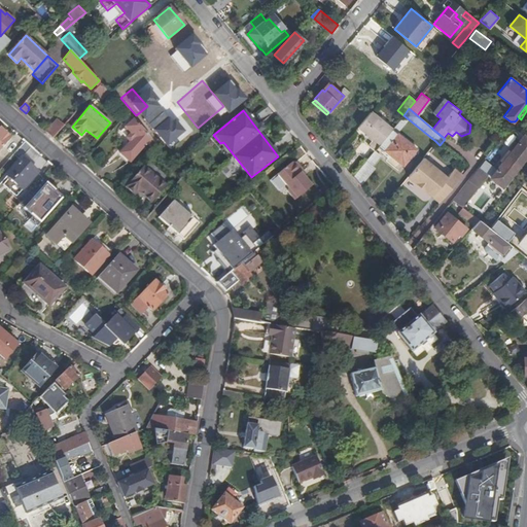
[(371,111),(359,126),(381,143),(391,129),(392,129),(371,111)]
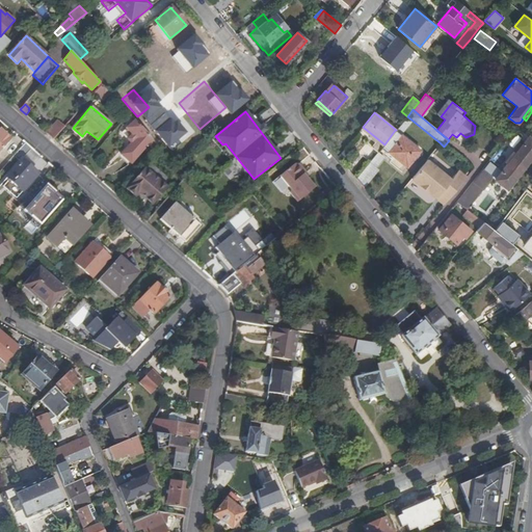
[(131,142),(120,153),(129,162),(144,148),(143,147),(149,142),(152,145),(155,142),(134,120),(126,127),(132,134),(128,138),(131,142)]
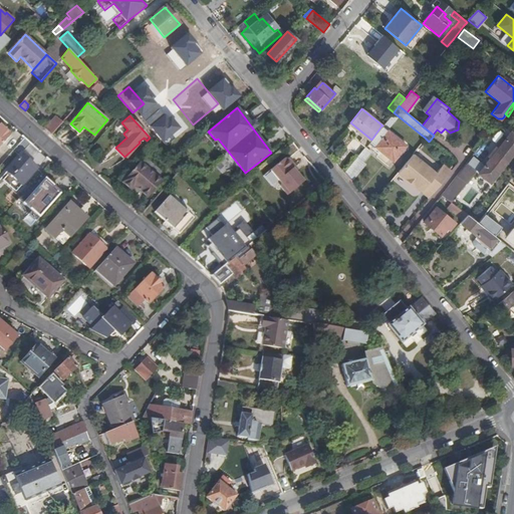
[(52,135),(62,122),(56,117),(45,129),(47,131),(52,135)]
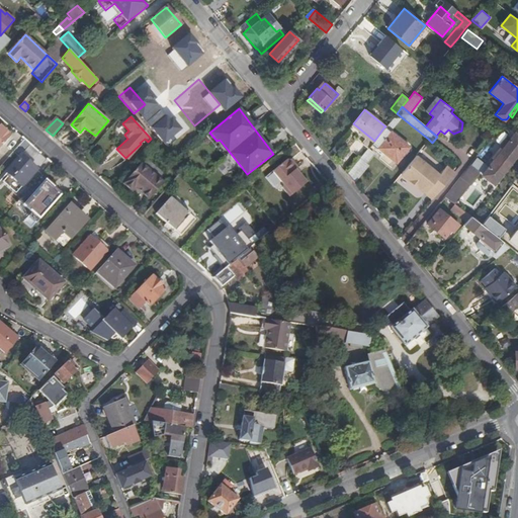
[(80,133),(71,124),(68,127),(78,136),(80,133)]
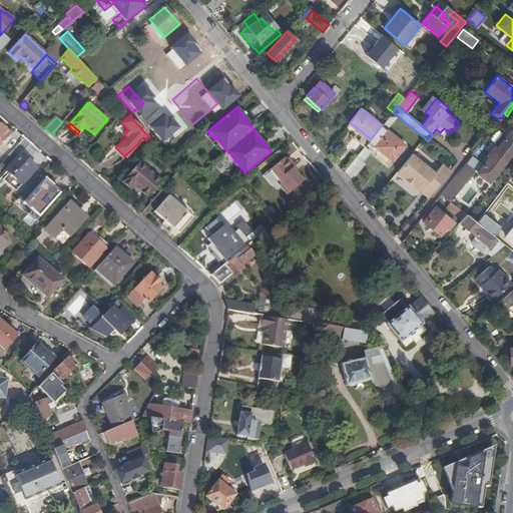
[(152,129),(147,123),(142,127),(148,133),(152,129)]
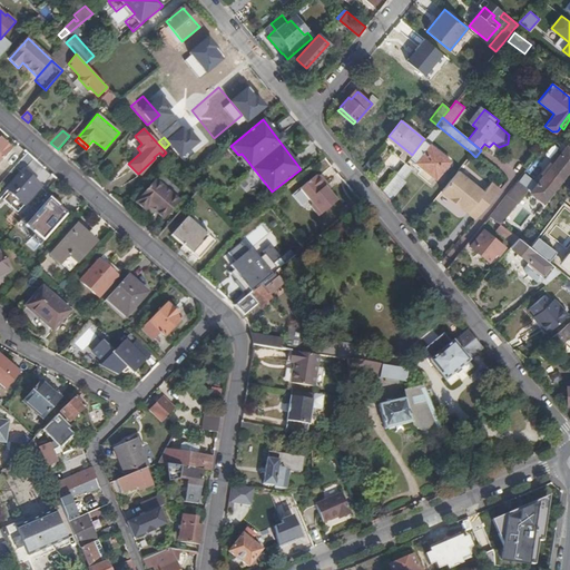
[(0,138),(0,160),(11,148),(0,138)]
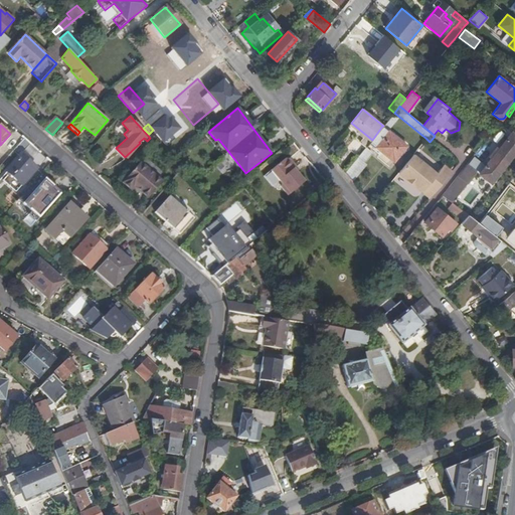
[(369,143),(367,145),(377,153),(379,150),(393,161),(406,146),(382,126),(372,140),(369,143)]
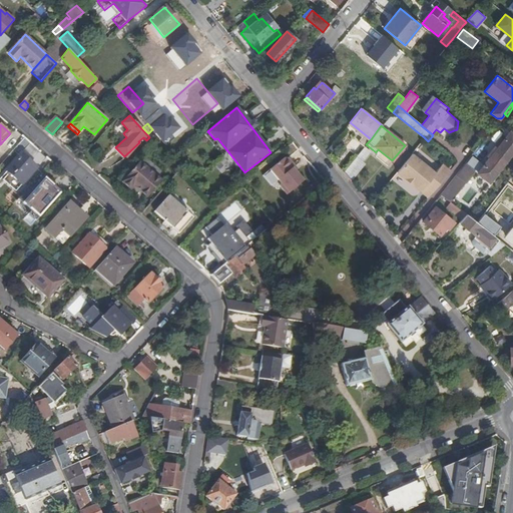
[(512,135),(512,134),(510,131),(484,164),(477,173),(489,182),(496,174),(495,174),(512,151),(512,138),(512,137),(512,135)]
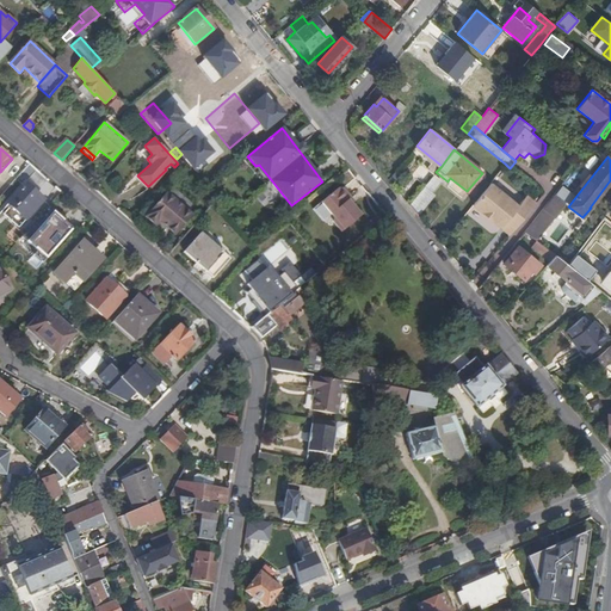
[(405,160),(405,172),(415,171),(415,160),(405,160)]
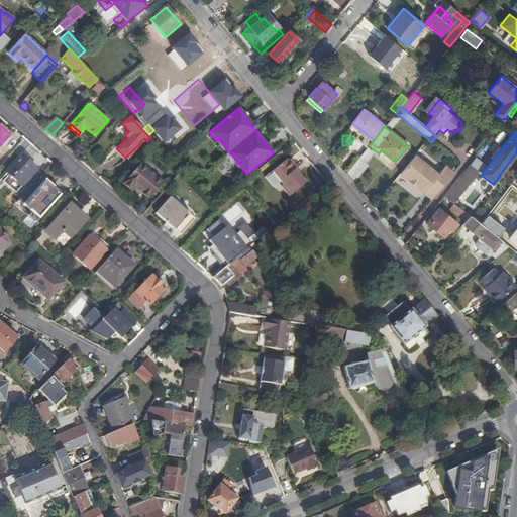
[(30,142),(25,138),(17,147),(22,151),(30,142)]
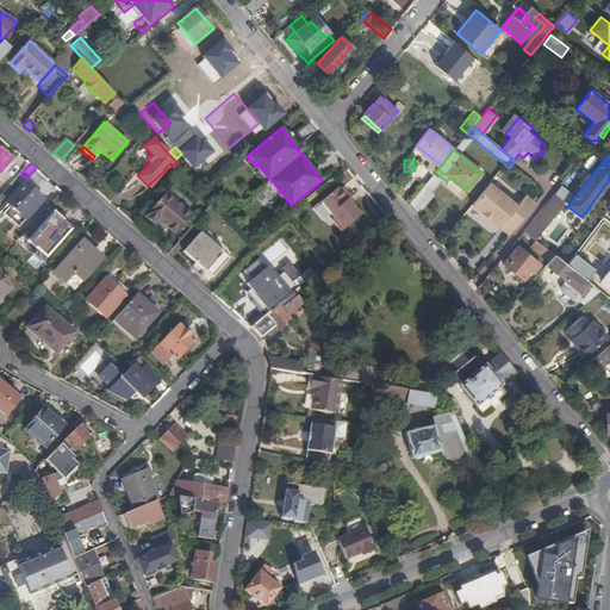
[(148,186),(137,175),(135,176),(145,188),(148,186)]
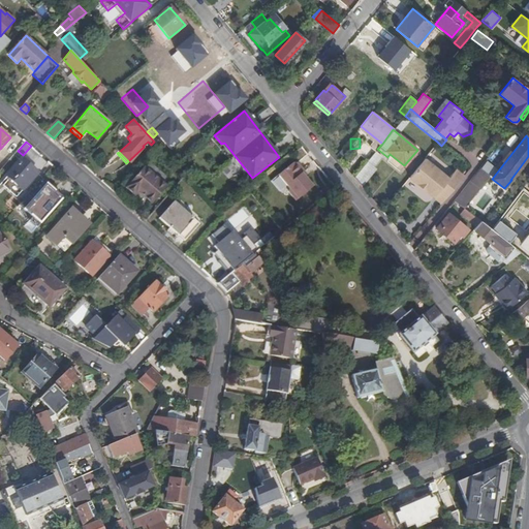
[(381,156),(375,152),(368,161),(373,166),(381,156)]
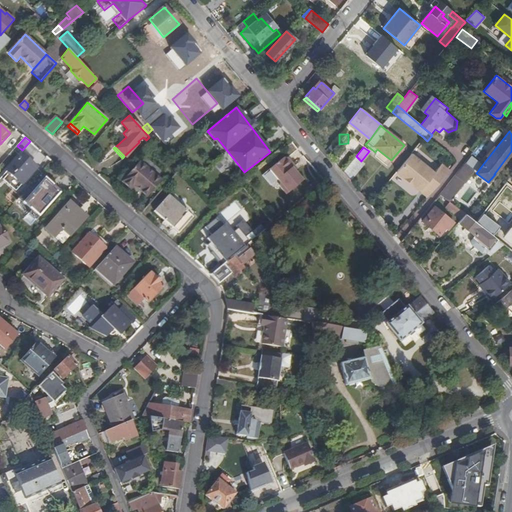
[(437,169),(413,149),(396,171),(428,197),(450,169),(442,163),(437,169)]
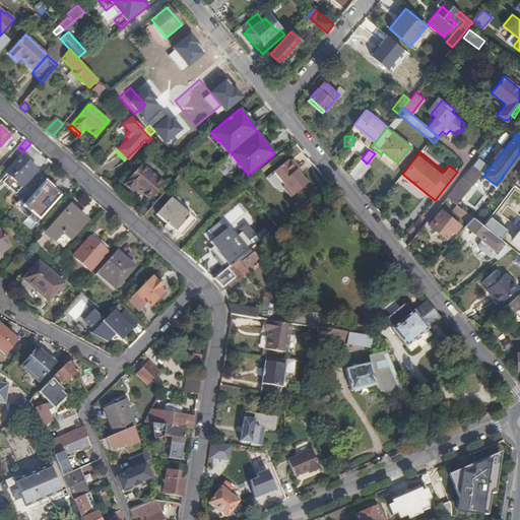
[(22,186),(38,170),(22,155),(7,173),(22,186)]
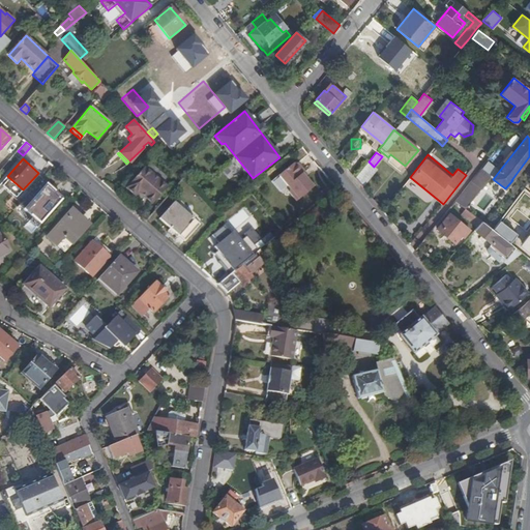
[(305,177),(307,176),(297,164),(293,164),(271,182),(281,193),(286,188),(296,202),(314,187),(305,177)]
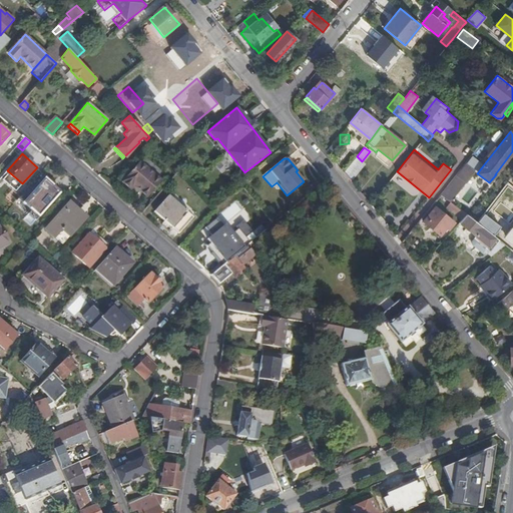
[(139,160),(121,181),(131,189),(133,187),(146,198),(162,180),(139,160)]
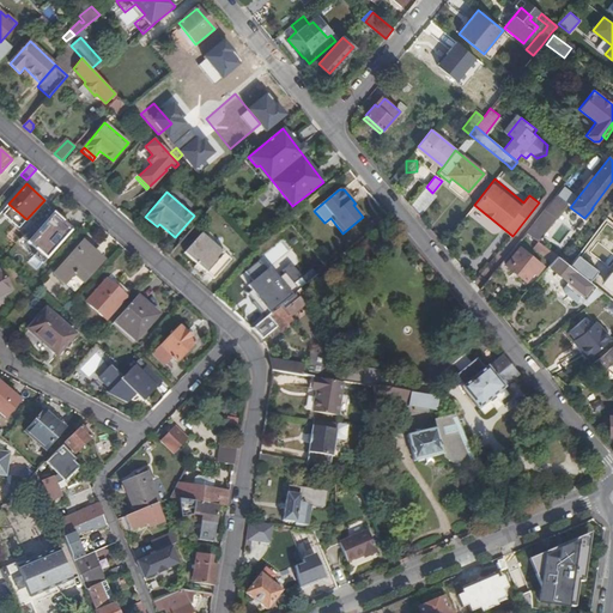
[(569,202),(558,193),(552,200),(539,217),(548,225),(556,217),(557,218),(569,202)]
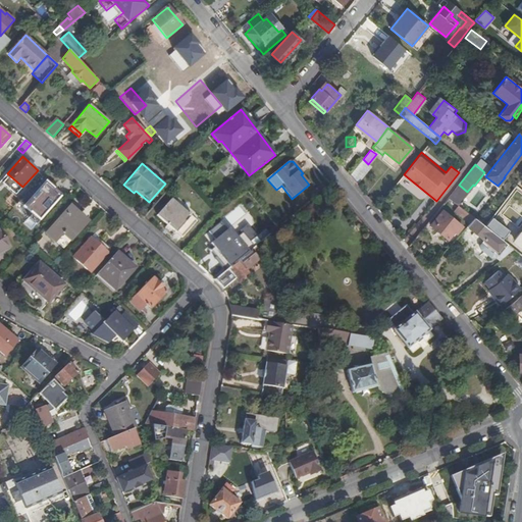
[(38,210),(43,215),(60,197),(45,183),(24,206),(33,214),(36,210),(37,211),(38,210)]
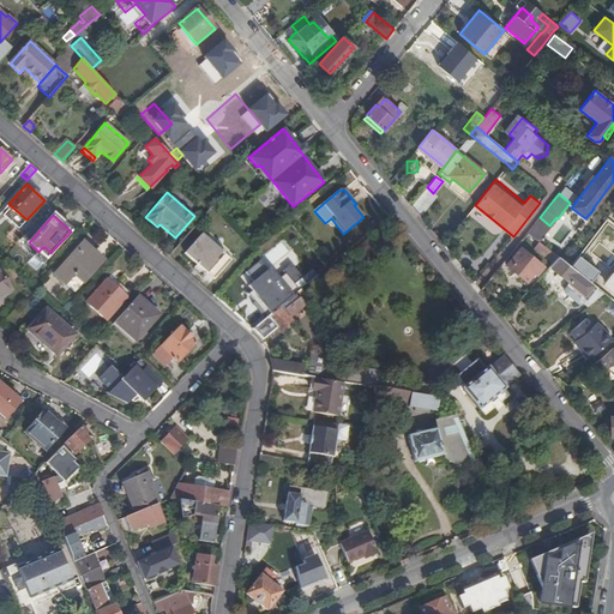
[(528,233),(523,239),(553,263),(558,257),(528,233)]
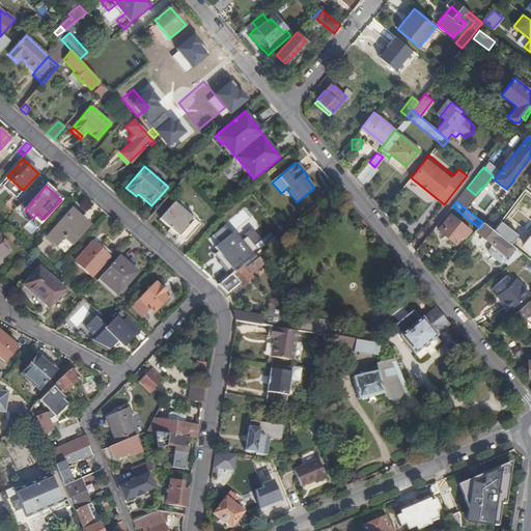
[(186,242),(200,225),(174,202),(160,219),(170,228),(174,232),(186,242)]
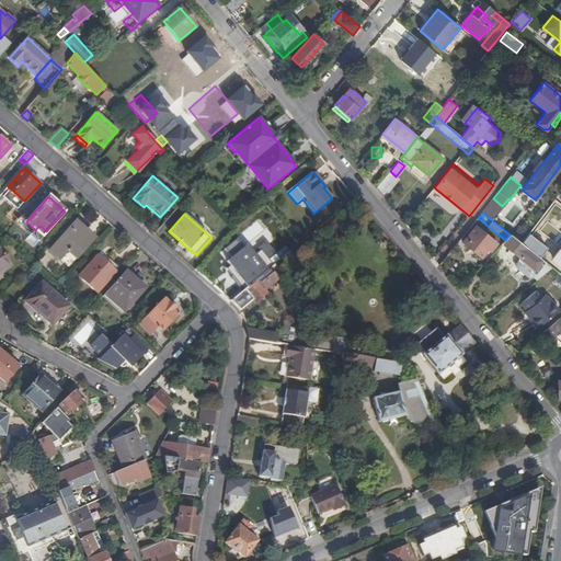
[(68,249),(77,256),(95,237),(94,236),(93,237),(76,221),(50,250),(59,259),(68,249)]
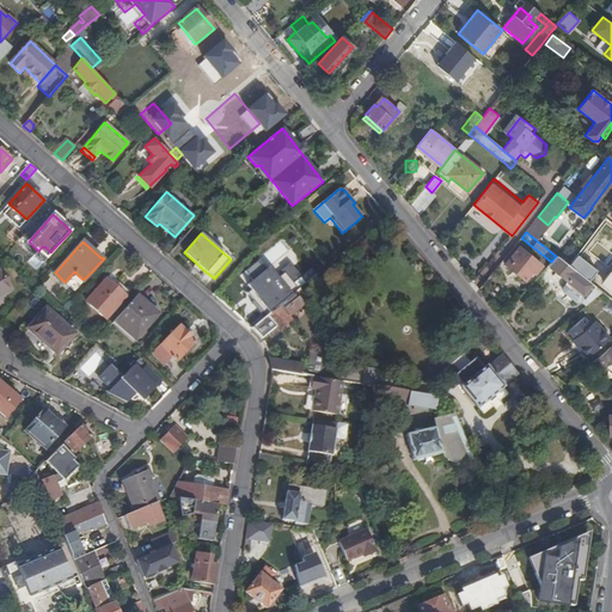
[(47,258),(50,252),(44,246),(43,248),(42,246),(38,251),(47,258)]
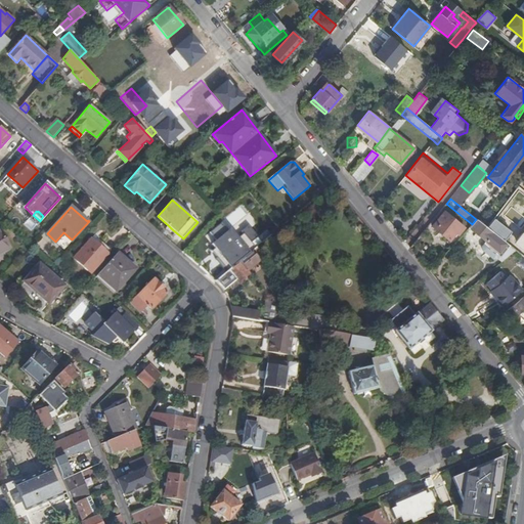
[(460,234),(465,228),(444,212),(432,226),(449,241),(456,231),(460,234)]
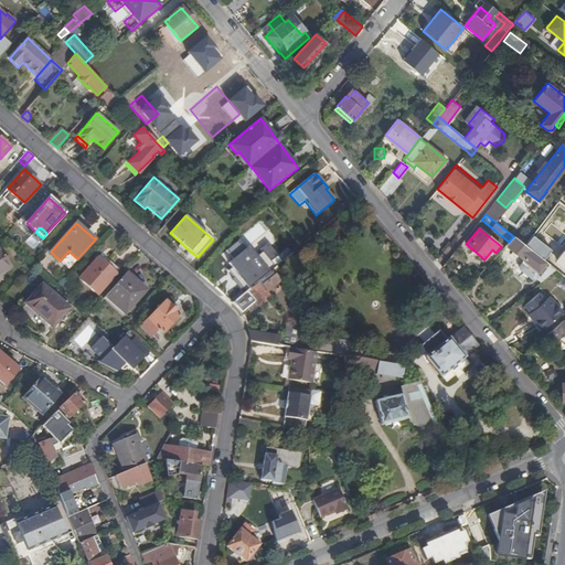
[(284,241),(294,253),(300,247),(290,235),(284,241)]
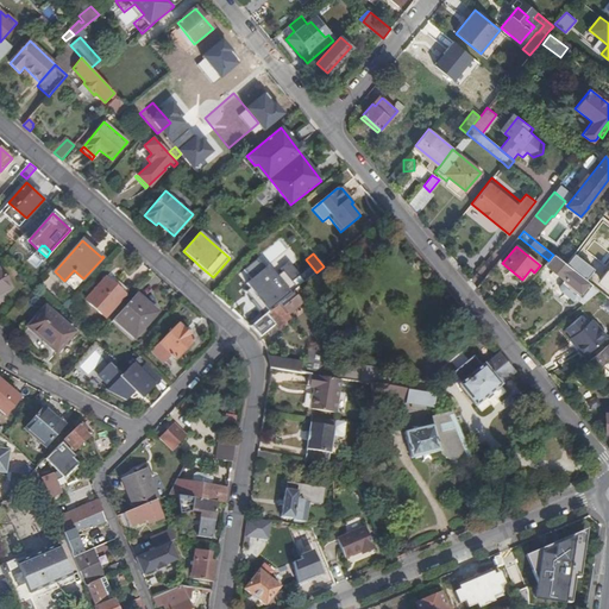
[(548,261),(545,265),(564,281),(560,286),(560,290),(573,300),(578,300),(582,303),(598,290),(585,280),(565,264),(553,255),(548,261)]
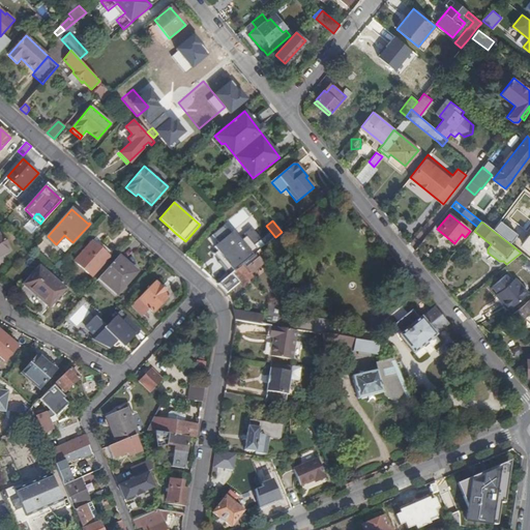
[(498,222),(492,230),(509,243),(514,235),(498,222)]
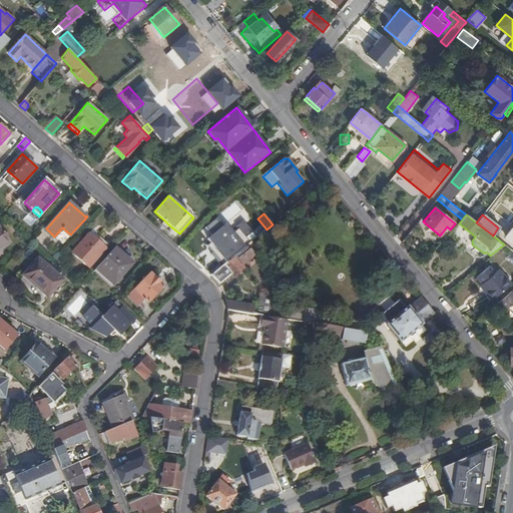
[(200,240),(225,264),(252,241),(267,229),(258,218),(226,243),(210,229),(208,228),(203,233),(205,235),(200,240)]
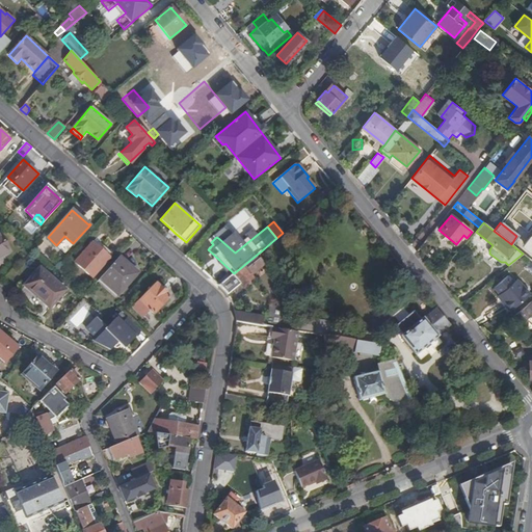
[(0,257),(10,250),(0,233),(0,257)]
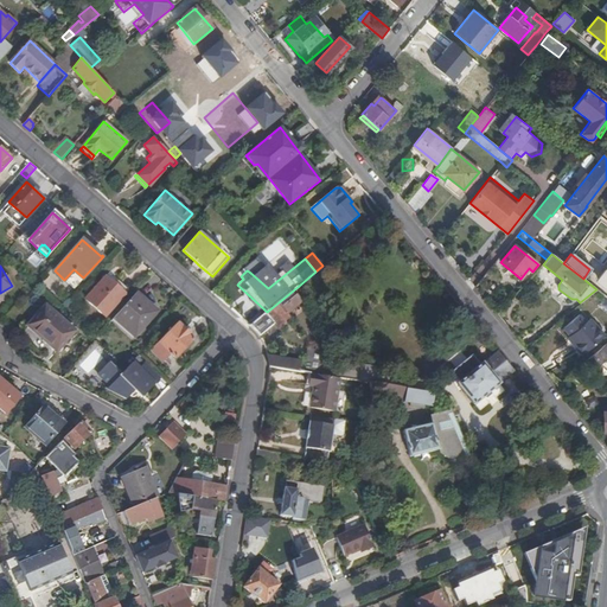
[(74,269),(64,280),(75,288),(83,278),(74,269)]
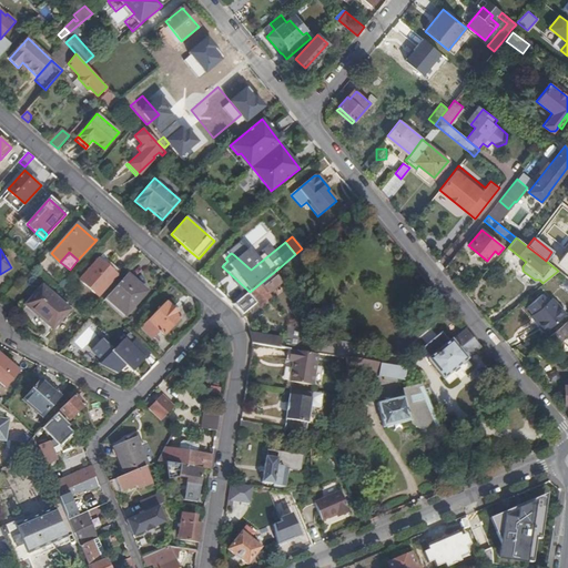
[(567,252),(557,265),(567,273),(567,252)]
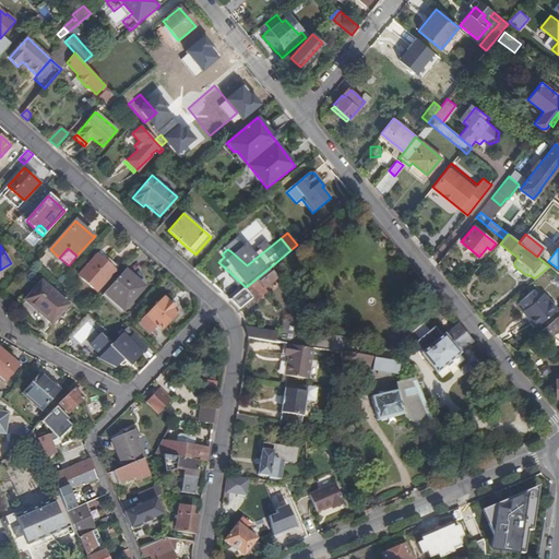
[(100,250),(97,254),(115,270),(118,266),(100,250)]
